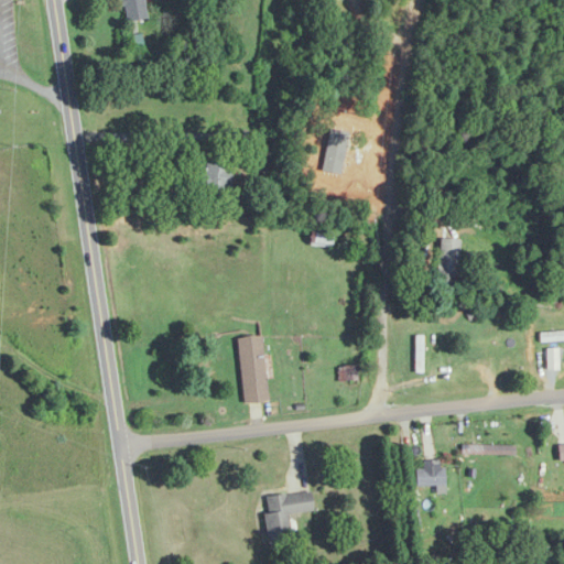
[(121,0),(125,21),(145,19),(142,0),(121,0)]
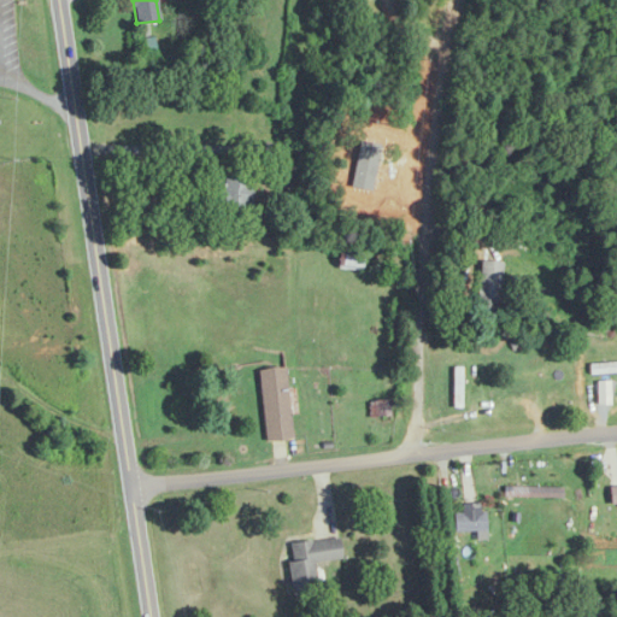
[(256,180),(223,178),(222,205),(254,206),(256,180)]
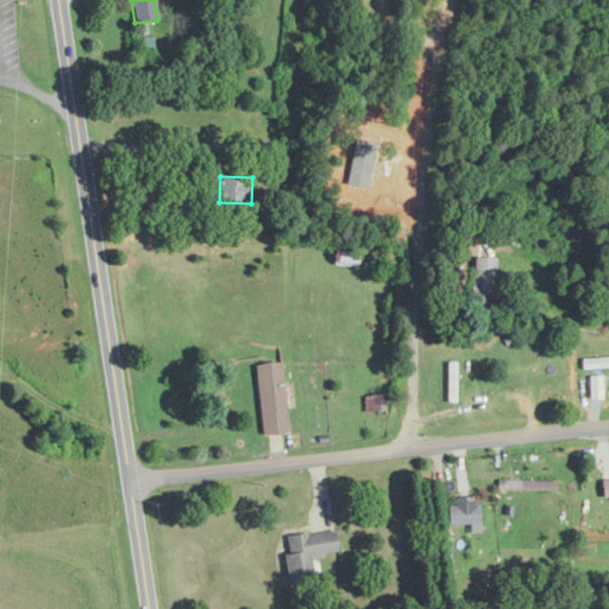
[(495,258),(473,258),(473,306),(495,306),(495,258)]
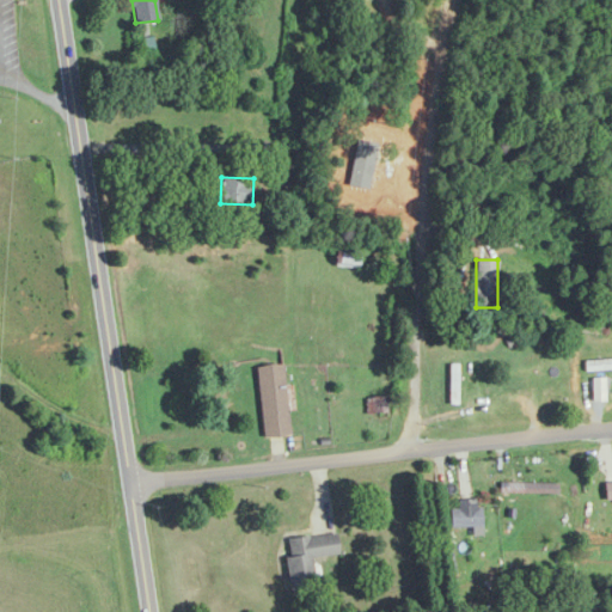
[(611,359),(585,360),(585,371),(611,369),(611,359)]
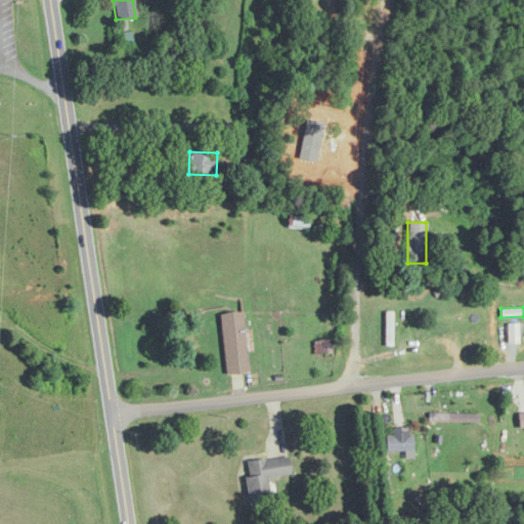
[(221,314),(226,376),(249,374),(245,312),(221,314)]
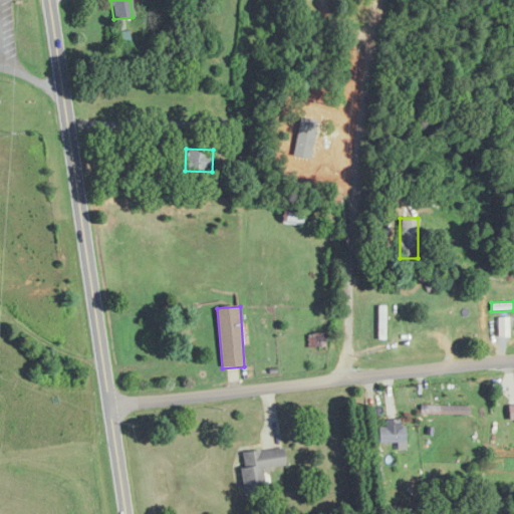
[(309,347),(323,347),(323,335),(309,335),(309,347)]
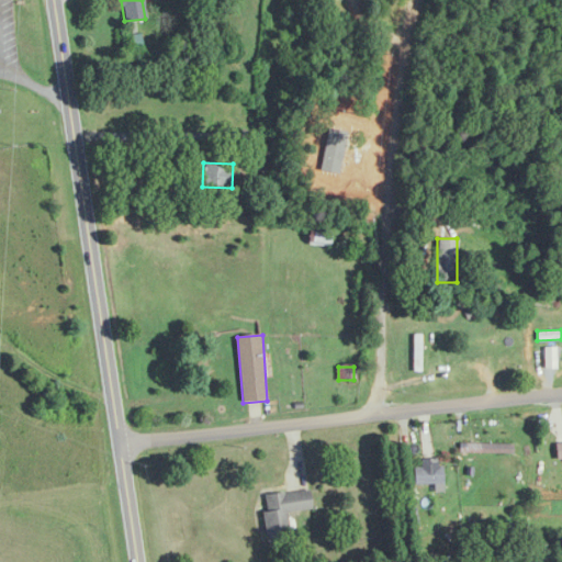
[(442,491),(442,469),(406,469),(406,485),(434,485),(434,491),(442,491)]
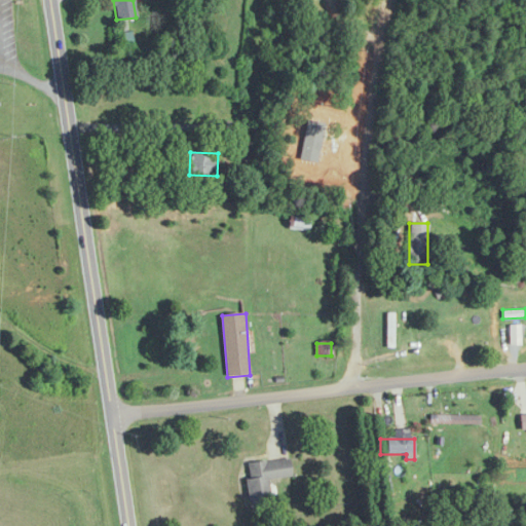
[(250,508),(272,505),(269,479),(291,477),(290,458),(245,463),(250,508)]
